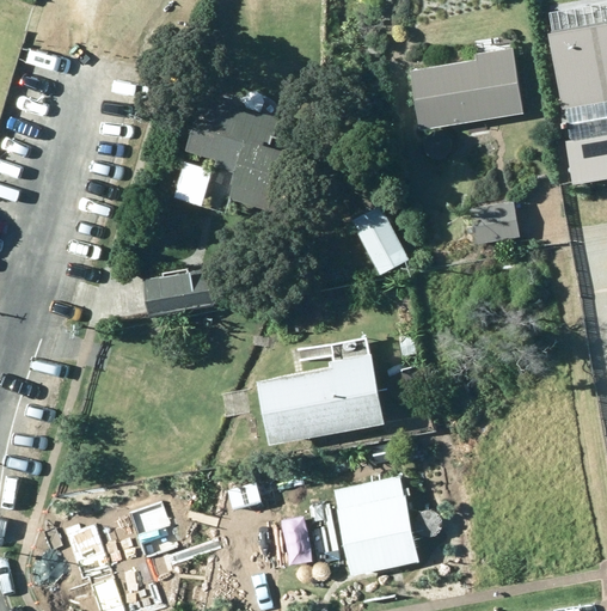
[(560,108),(606,99),(606,23),(546,35),(560,108)]
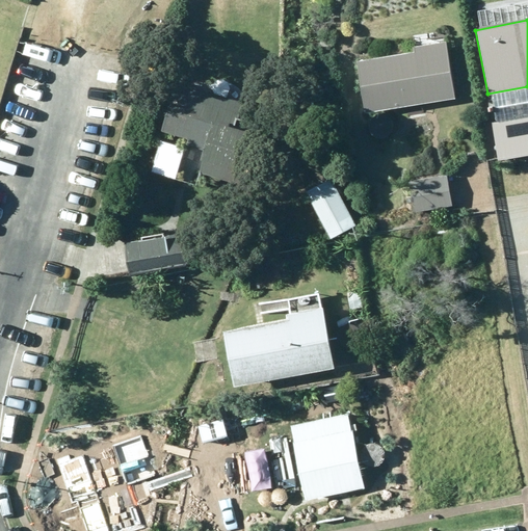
[(415,54),(358,63),(366,113),(454,99),(445,43),(414,48),(415,54)]
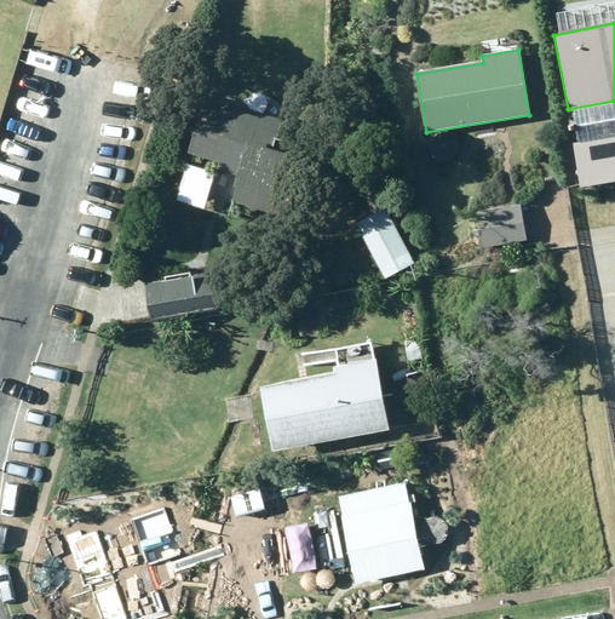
[(239,190),(293,205),(306,159),(270,149),(279,124),(235,110),(226,138),(194,129),(187,153),(245,170),(239,190)]
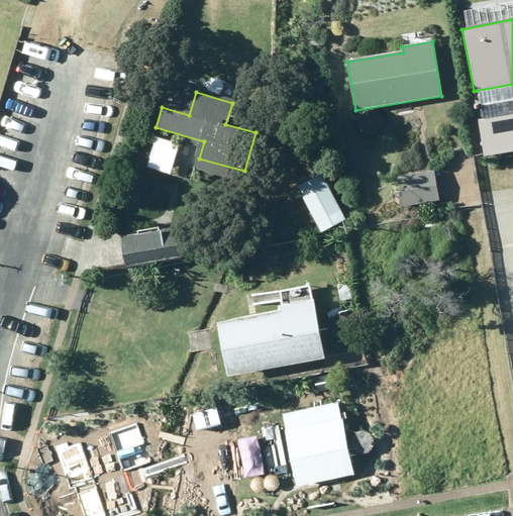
[(483,153),(512,147),(512,111),(476,119),(483,153)]
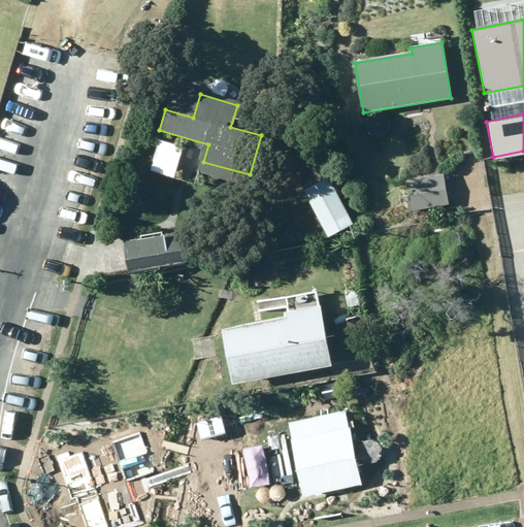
[(302,188),(326,236),(352,224),(328,175),(302,188)]
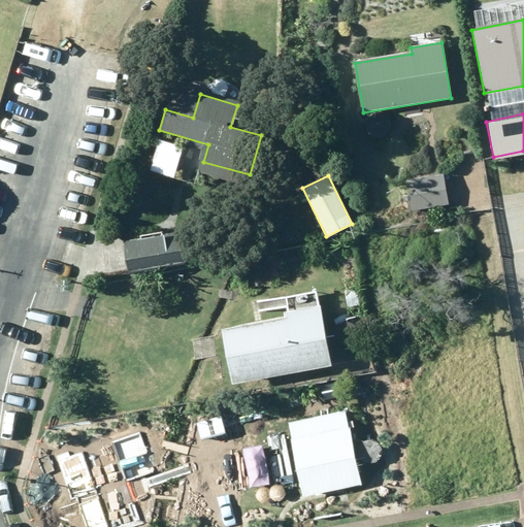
[(441,175),(404,180),(408,210),(446,204),(441,175)]
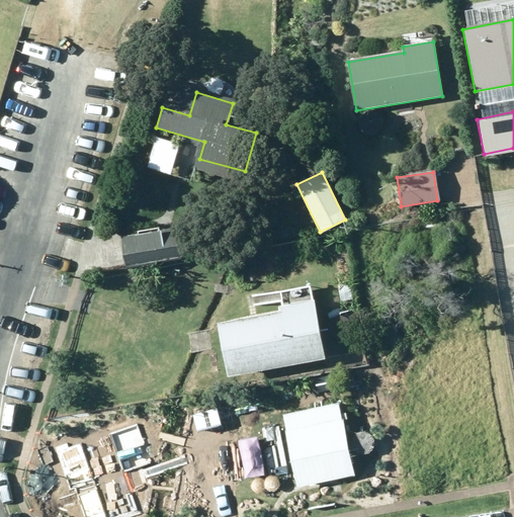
[(126,268),(181,256),(175,229),(159,233),(158,228),(137,232),(137,234),(120,237),(126,268)]
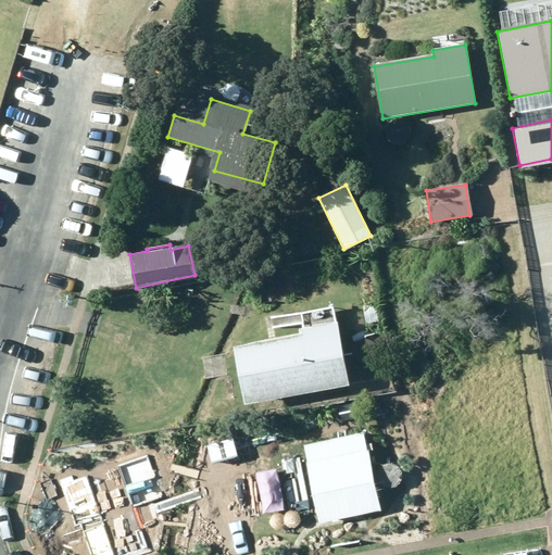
[(375,320),(373,302),(362,303),(364,322),(375,320)]
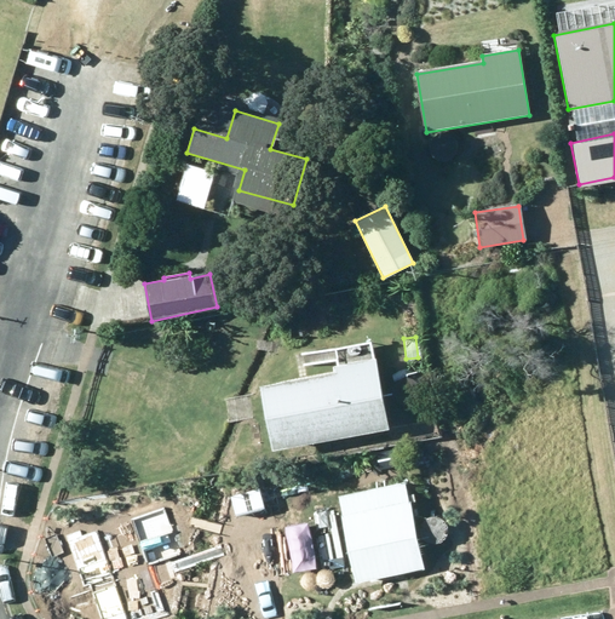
[(377,361),(337,368),(337,374),(263,389),(274,452),(390,430),(377,361)]
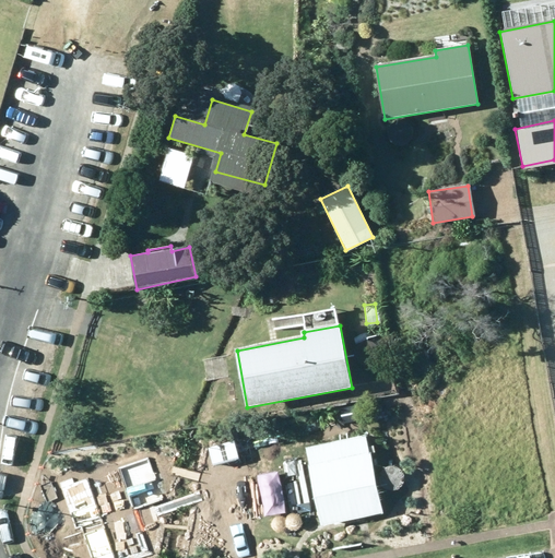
[(306,447),(320,525),(352,520),(353,526),(367,524),(365,515),(380,512),(369,455),(367,455),(364,436),(306,447)]
